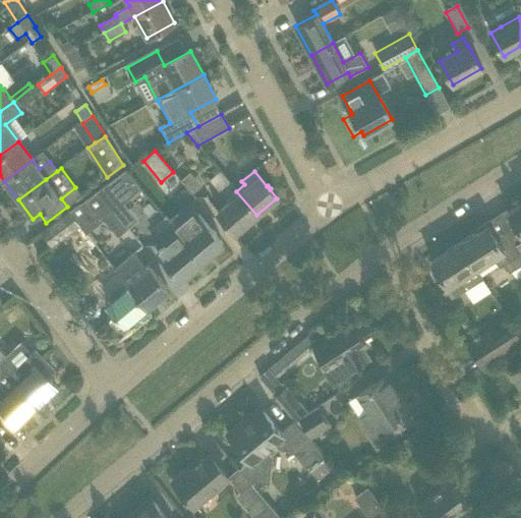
[(221,190),(229,182),(220,172),(210,180),(219,191),(221,190)]
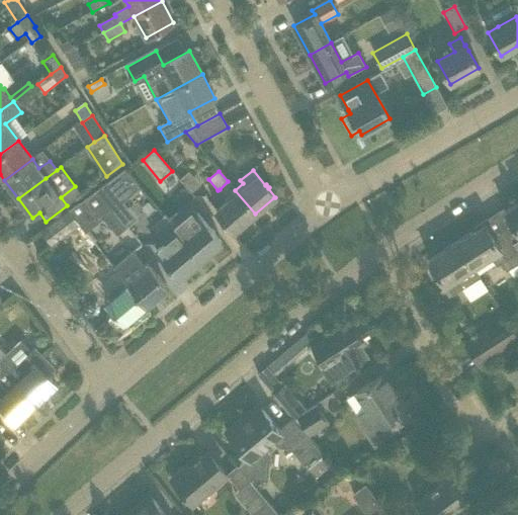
[(107,183),(96,191),(113,211),(123,202),(107,183)]
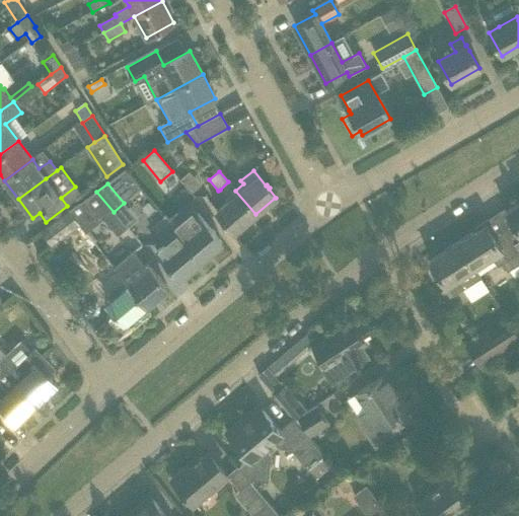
[(235,232),(235,231),(255,214),(235,191),(226,199),(228,201),(216,211),(224,220),(223,221),(226,225),(227,224),(234,232),(235,232)]
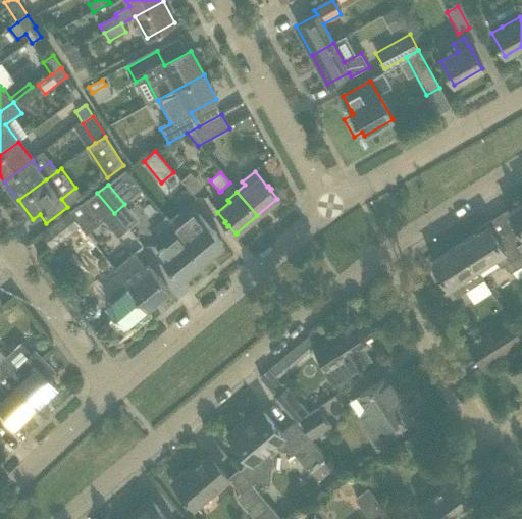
[(104,221),(114,213),(97,193),(70,213),(81,226),(87,236),(104,221)]
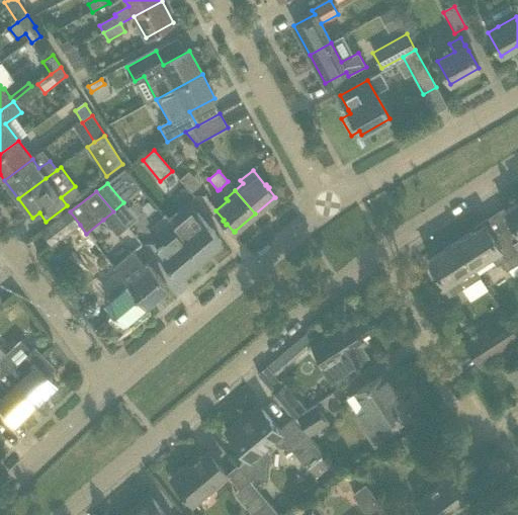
[(513,225),(503,232),(517,255),(517,203),(505,212),(513,225)]
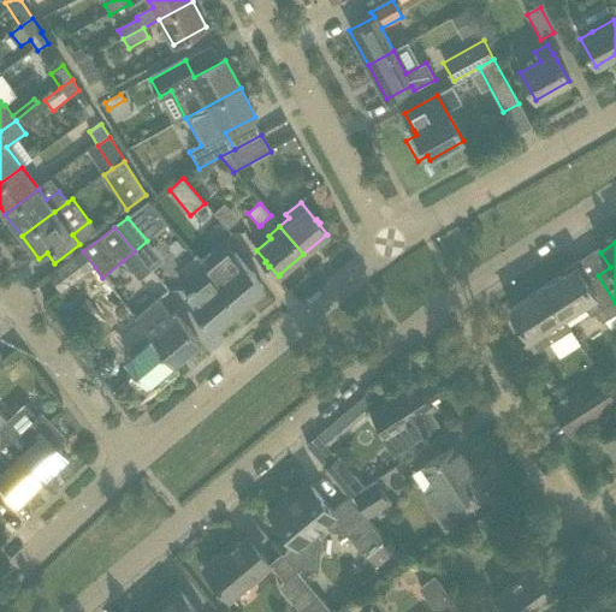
[(82,277),(95,267),(83,251),(51,275),(63,291),(82,277)]
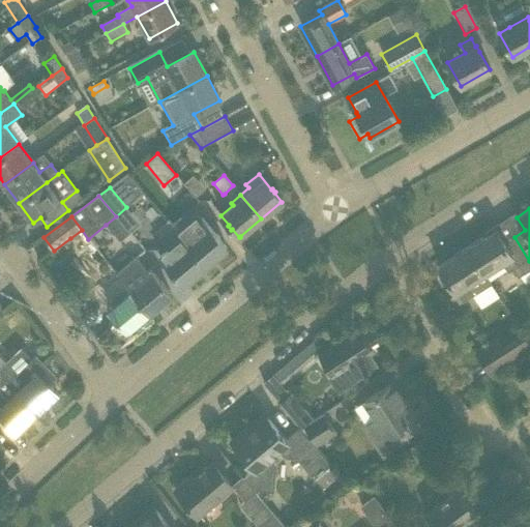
[(216,235),(215,236),(202,221),(181,238),(184,242),(205,266),(225,250),(226,250),(226,249),(218,240),(219,239),(216,235)]
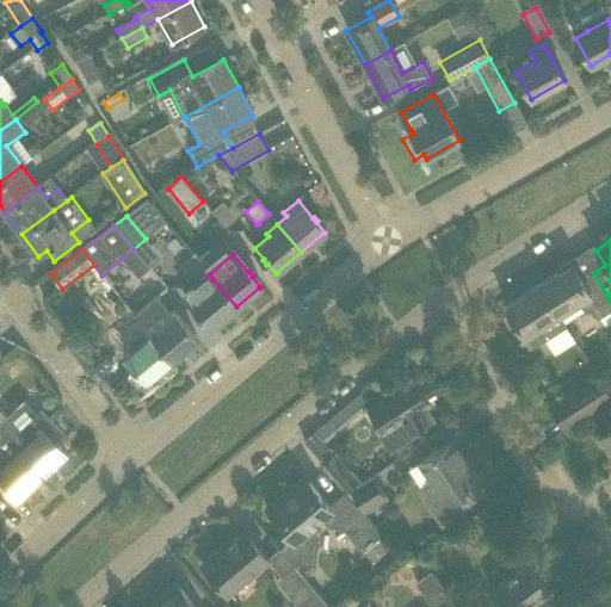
[(236,307),(213,279),(209,274),(195,255),(179,268),(193,286),(184,295),(199,314),(198,314),(202,319),(203,317),(211,328),(213,327),(236,307)]
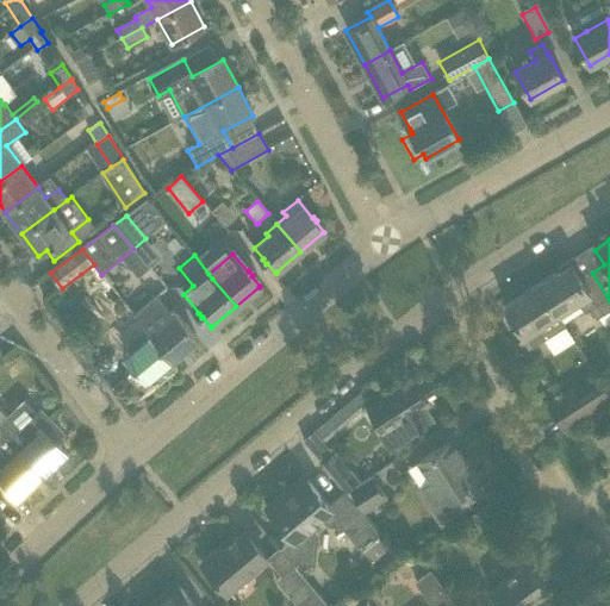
[(571,264),(537,286),(565,329),(566,328),(558,316),(577,303),(585,316),(591,311),(597,320),(609,312),(609,300),(592,273),(580,280),(571,264)]
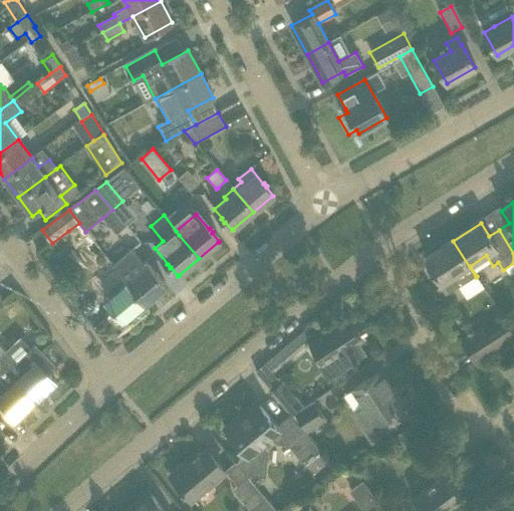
[(448,294),(476,277),(453,241),(426,259),(448,294)]
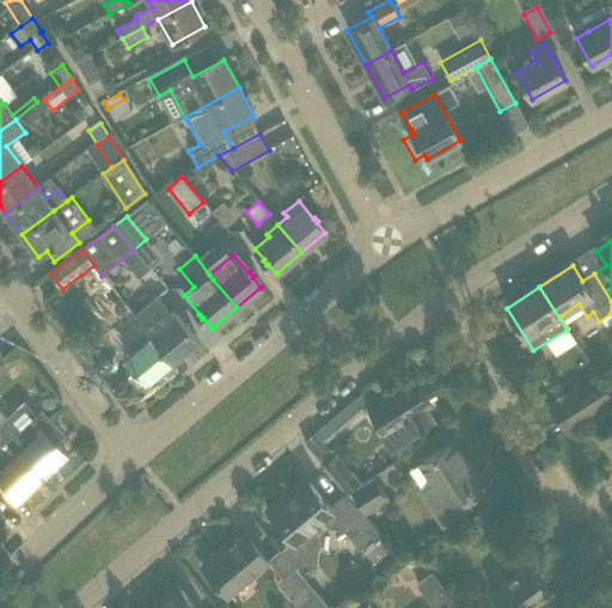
[(129,309),(129,311),(134,317),(172,361),(196,342),(197,341),(189,331),(189,330),(185,325),(184,326),(172,312),(169,314),(155,299),(135,317),(129,309)]
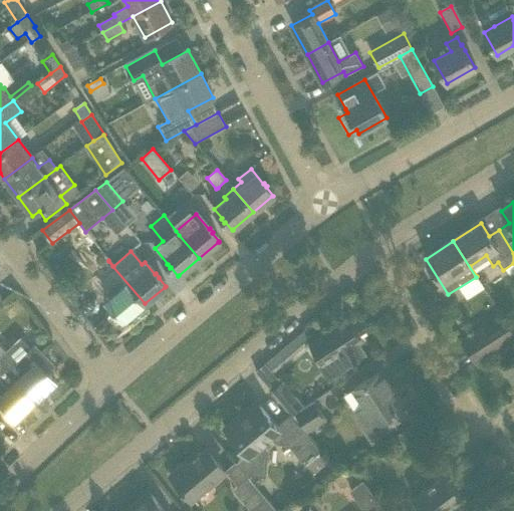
[(124,320),(145,303),(112,266),(108,261),(98,269),(114,288),(104,296),(107,300),(106,301),(113,309),(112,309),(116,313),(116,312),(123,321),(124,320)]
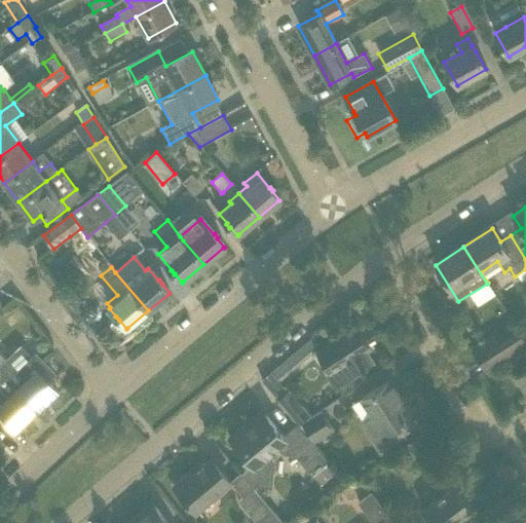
[(365,368),(372,364),(365,352),(368,349),(354,329),(322,350),(317,352),(331,373),(327,376),(336,390),(354,378),(353,375),(362,370),(363,371),(366,369),(365,368)]
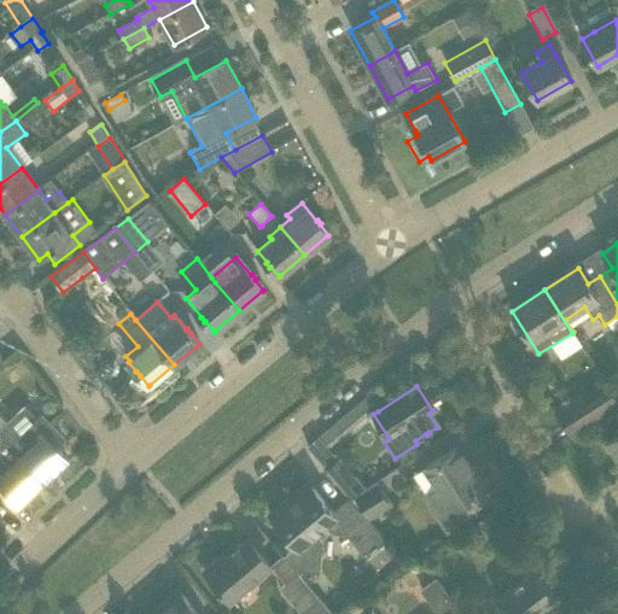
[(571,437),(592,424),(617,405),(617,404),(611,393),(586,409),(578,398),(555,411),(561,422),(571,437)]
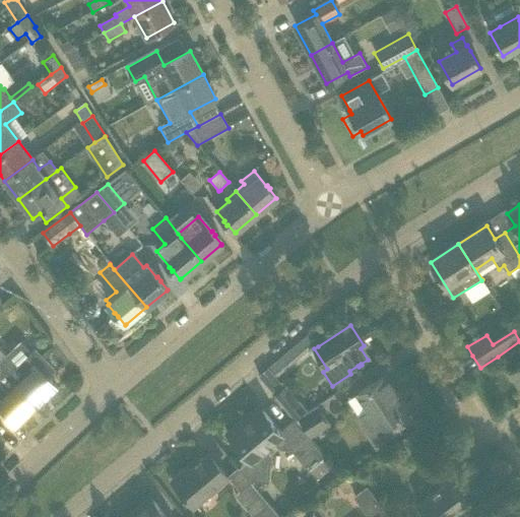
[(310,351),(314,348),(318,346),(310,333),(280,358),(288,367),(309,350),(310,351)]
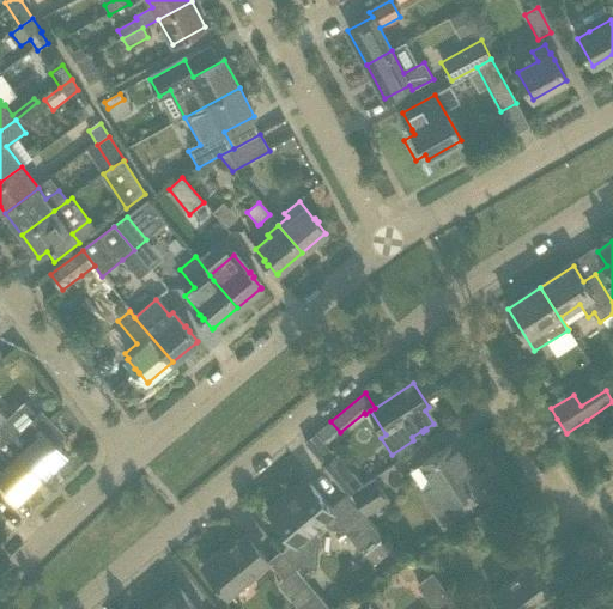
[(6,420),(0,425),(0,432),(42,477),(65,456),(66,455),(56,445),(55,444),(62,437),(41,414),(19,433),(6,420)]
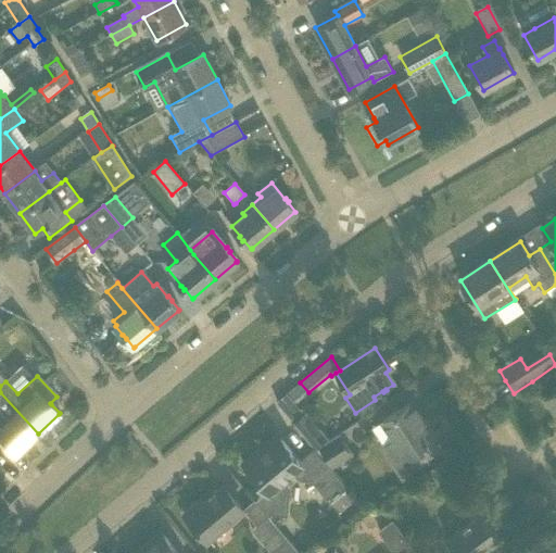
[(555,389),(546,397),(555,412),(555,389)]
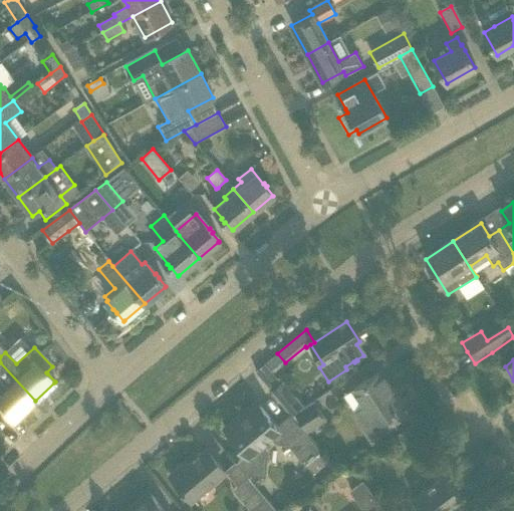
[(16,418),(35,401),(0,362),(0,379),(6,387),(0,392),(0,402),(2,405),(5,408),(5,409),(8,411),(16,419),(17,419),(16,418)]
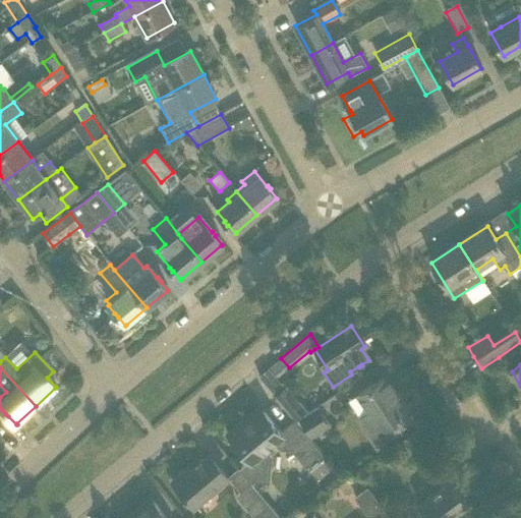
[(385,378),(368,389),(357,396),(369,413),(358,420),(377,449),(400,434),(398,430),(413,421),(385,378)]
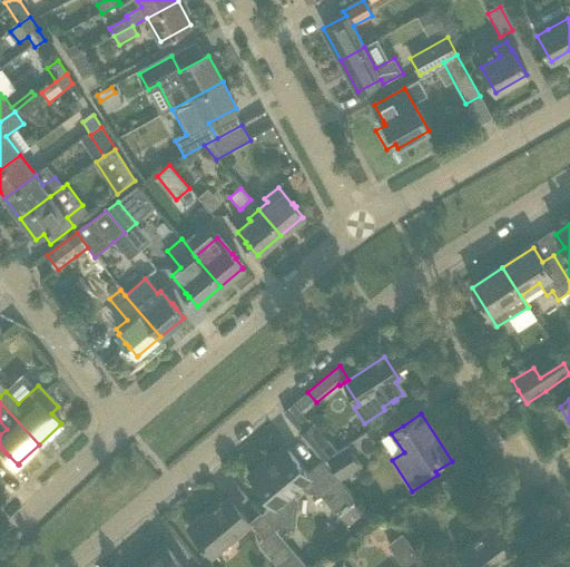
[(323,461),(325,460),(335,452),(313,426),(302,436),(323,461)]
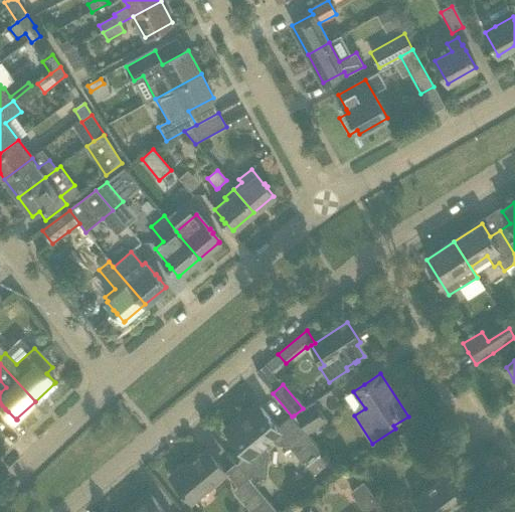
[(294,415),(292,416),(291,417),(307,435),(327,422),(315,403),(294,415)]
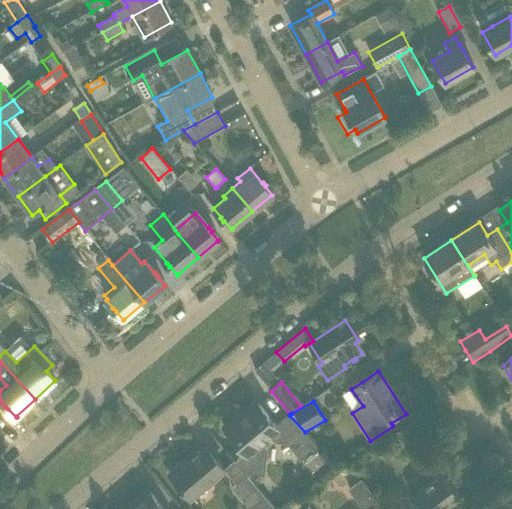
[(278,429),(271,421),(258,406),(241,420),(237,415),(236,416),(237,416),(225,426),(224,426),(224,427),(245,453),(235,462),(247,475),(247,476),(250,473),(253,473),(253,474),(264,476),(267,449),(261,443),(268,437),(275,445),(283,438),(277,430),(278,429)]
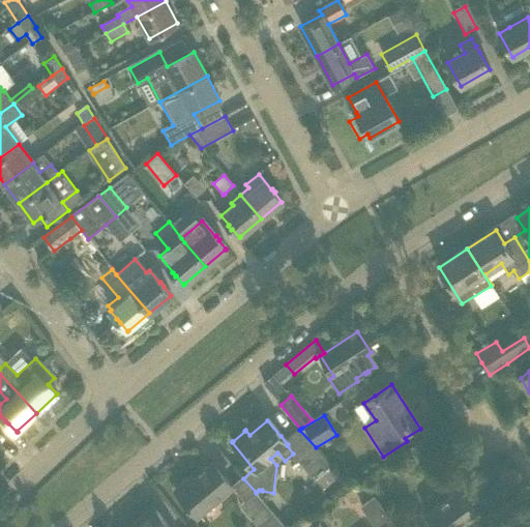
[(418,472),(422,469),(439,458),(425,437),(404,451),(418,472)]
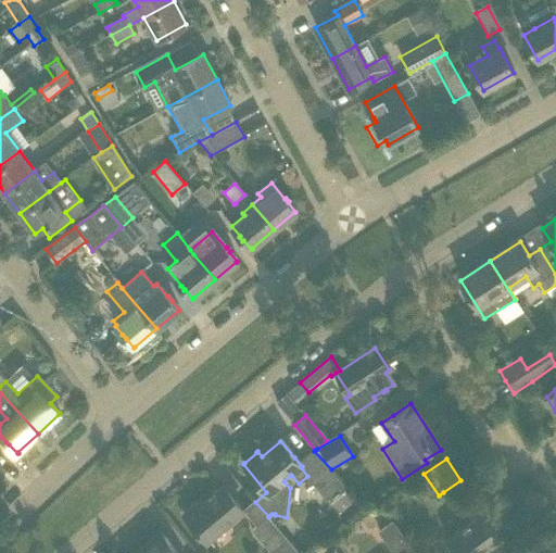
[(356,500),(331,469),(314,485),(340,514),(356,500)]
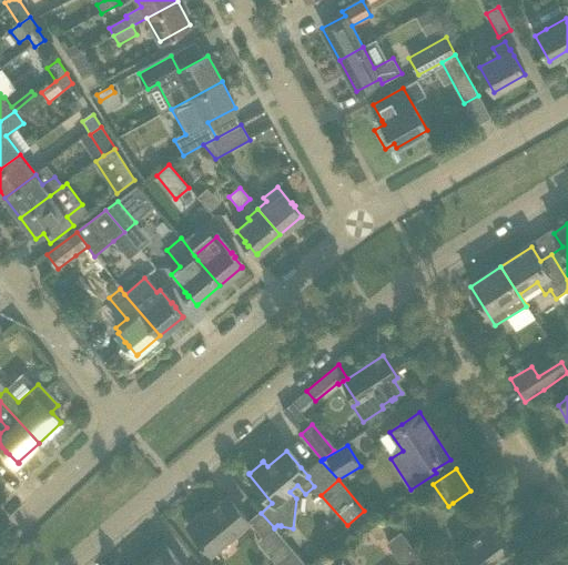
[(249,522),(243,515),(229,498),(206,516),(203,512),(189,525),(211,553),(249,522)]
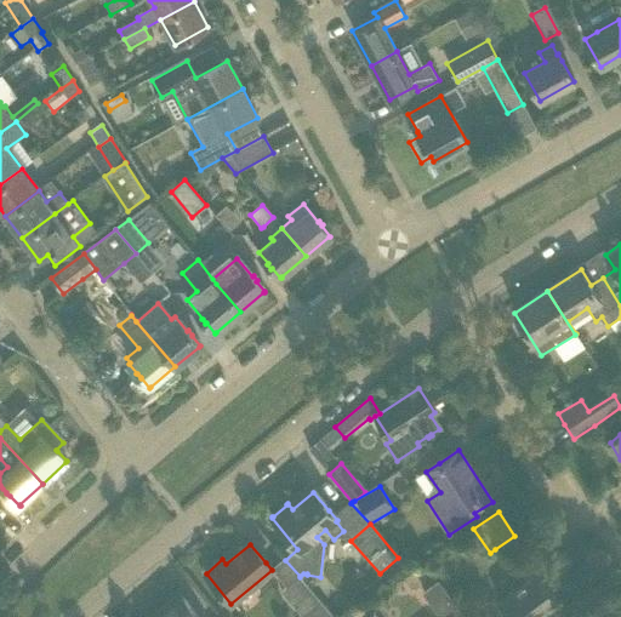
[(536,575),(517,589),(501,601),(506,606),(499,612),(502,616),(540,616),(558,604),(536,575)]
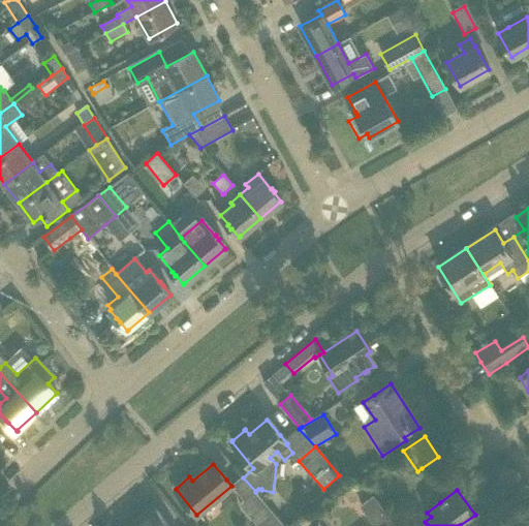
[(240,504),(257,525),(283,525),(255,492),(255,491),(240,504)]
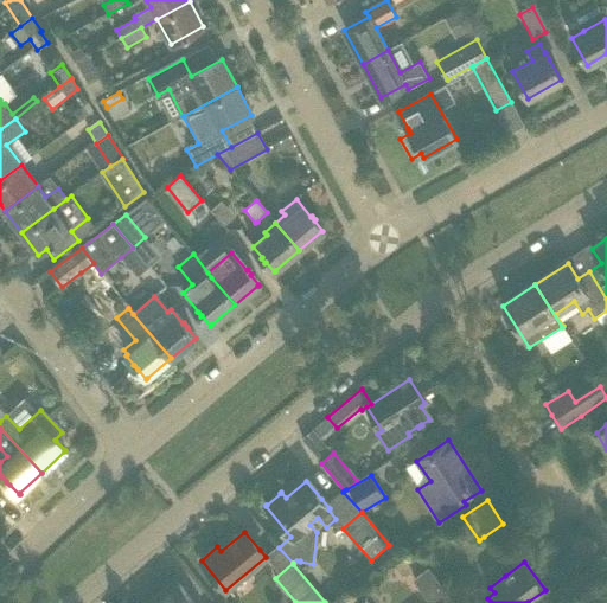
[(453,602),(428,569),(413,581),(429,602),(453,602)]
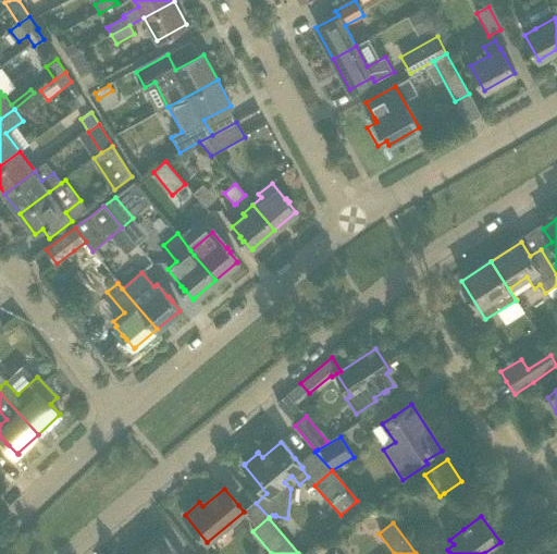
[(176,553),(175,552),(161,536),(155,540),(158,544),(147,553),(143,553),(141,552),(139,553),(176,553)]
